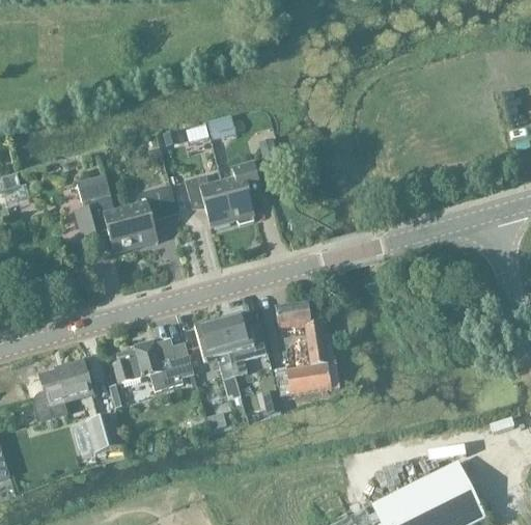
[(227,119),(207,125),(211,137),(230,132),(227,119)]
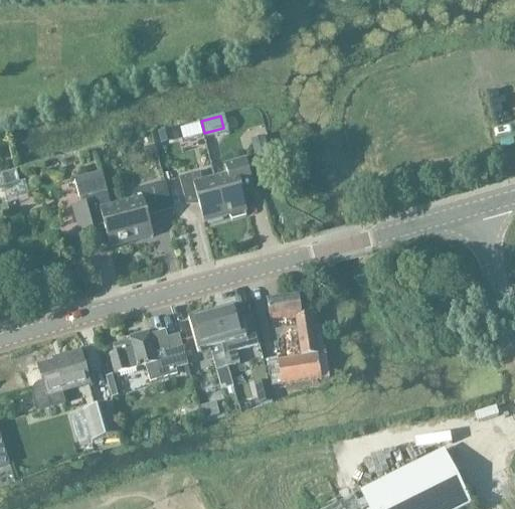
[(214,174),(225,212),(228,211),(232,216),(246,212),(244,207),(246,206),(240,184),(252,181),(245,156),(224,161),(227,170),(214,174)]
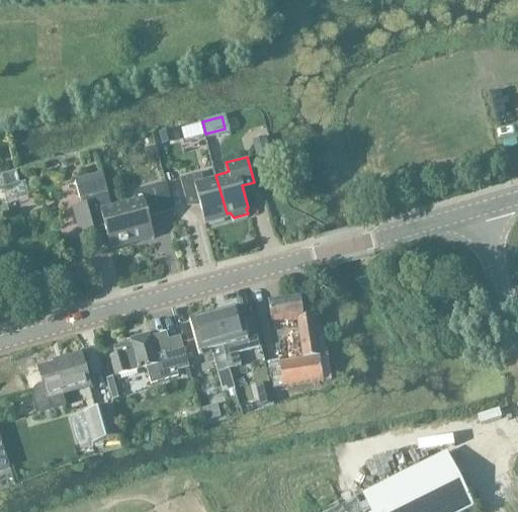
[(110,245),(133,239),(121,200),(111,203),(101,168),(75,176),(82,201),(72,203),(79,230),(104,223),(110,245)]
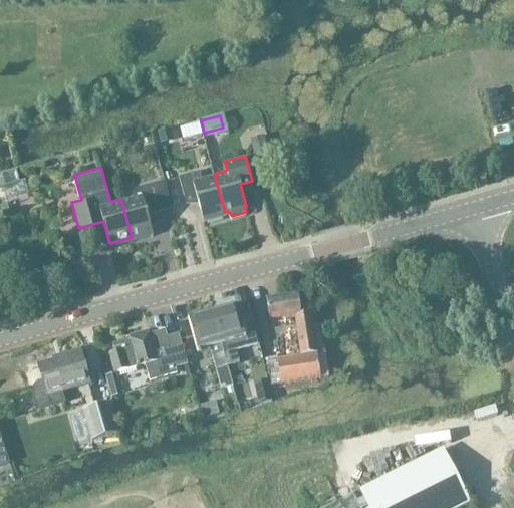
[(203,218),(225,212),(214,174),(202,177),(199,168),(179,174),(186,199),(197,196),(203,218)]
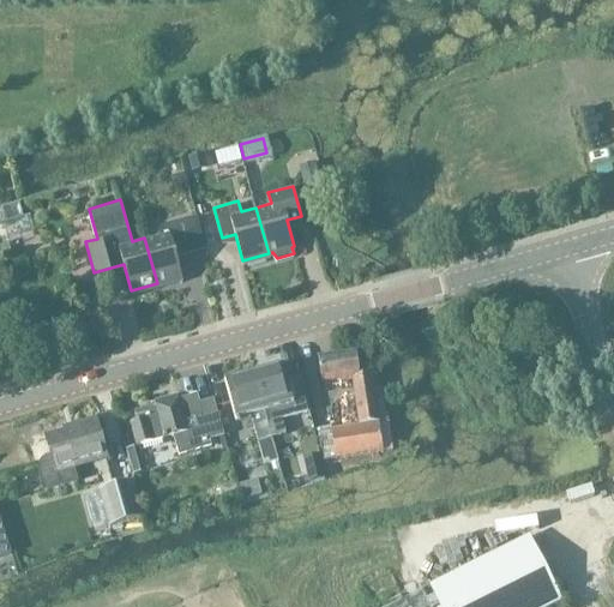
[(144,238),(157,283),(182,276),(175,250),(190,246),(181,216),(167,220),(169,230),(144,238)]
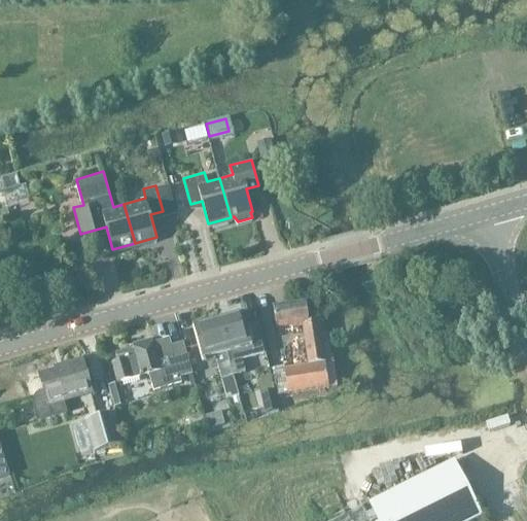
[(328,328),(320,330),(319,317),(309,318),(306,298),(273,302),(276,323),(303,319),(309,361),(284,365),(287,389),(338,381),(334,349),(331,350),(328,328)]
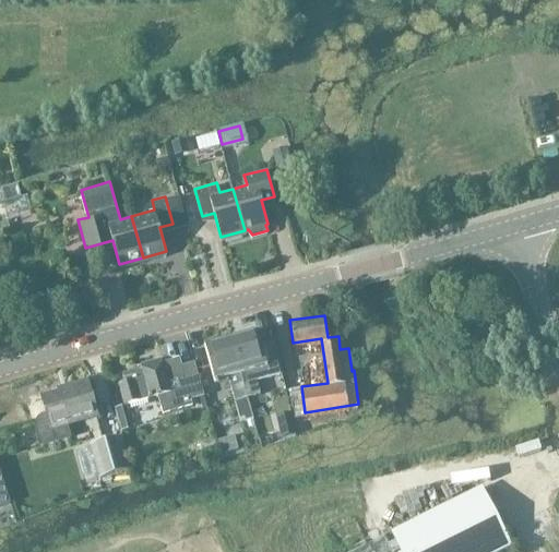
[(258,328),(230,336),(247,394),(260,391),(257,380),(271,376),(283,373),(275,347),(263,350),(258,328)]
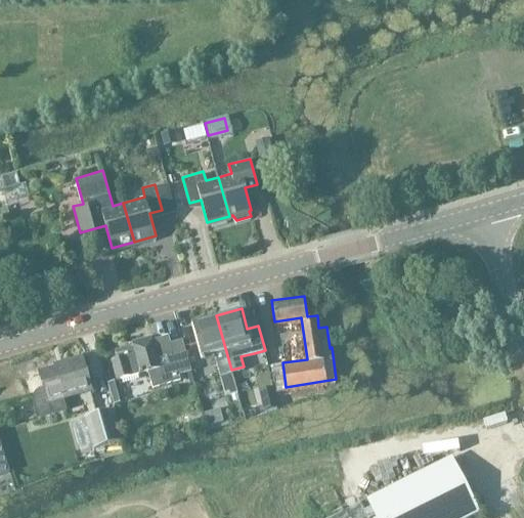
[(236,388),(231,370),(216,315),(191,321),(201,354),(214,350),(220,373),(225,392),(236,388)]
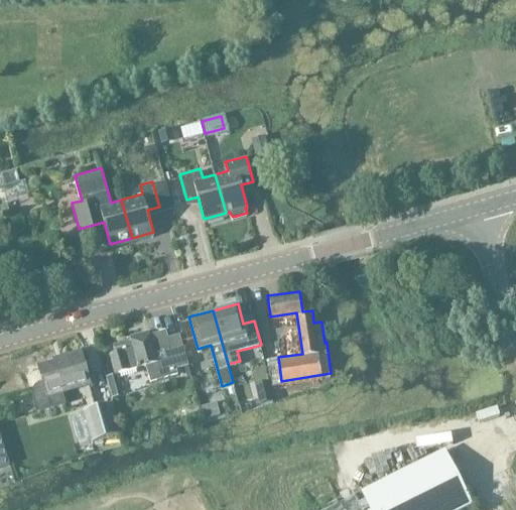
[(176,366),(187,362),(179,332),(166,335),(164,327),(112,342),(114,348),(108,350),(114,371),(144,363),(149,379),(177,371),(176,366)]
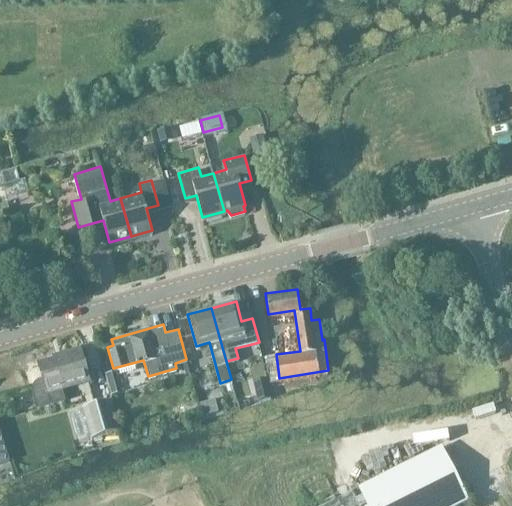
[(38,361),(42,376),(38,377),(35,380),(32,384),(32,388),(37,405),(64,397),(60,385),(89,377),(79,345),(63,350),(64,353),(38,361)]
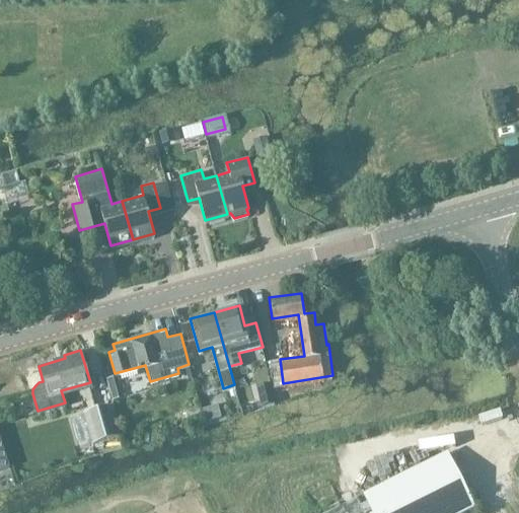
[(112,401),(84,410),(71,414),(80,441),(91,438),(92,441),(120,433),(112,401)]
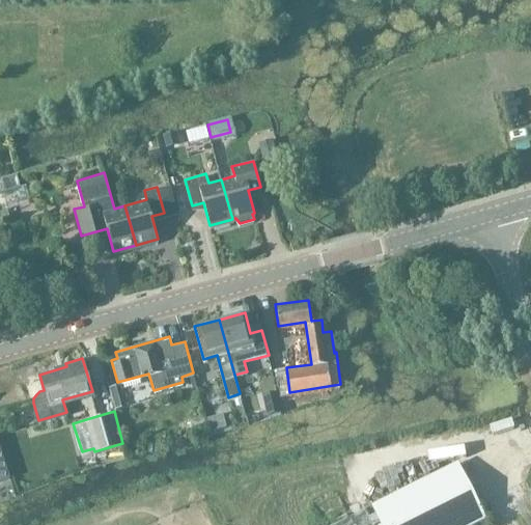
[(0,477),(9,474),(0,445),(0,477)]
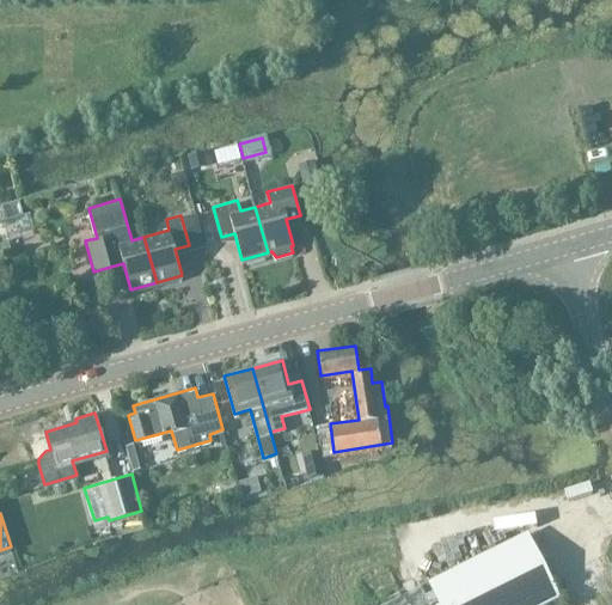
[(441,604),(534,604),(558,593),(526,530),(428,579),(441,604)]
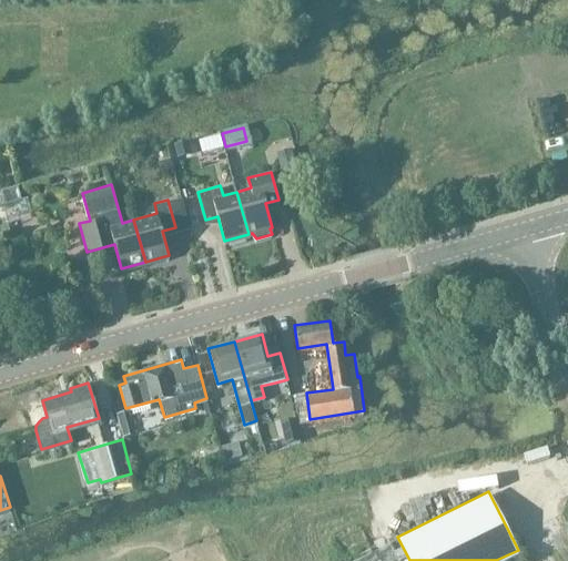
[(401,560),(391,540),(348,560),(401,560)]
